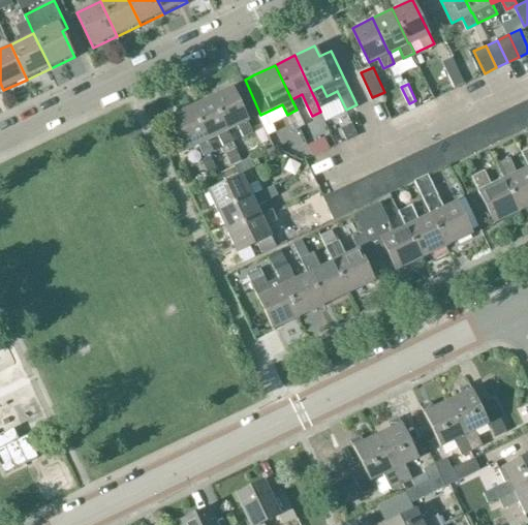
[(254,131),(231,85),(212,95),(227,129),(228,129),(239,124),(245,135),(254,131)]
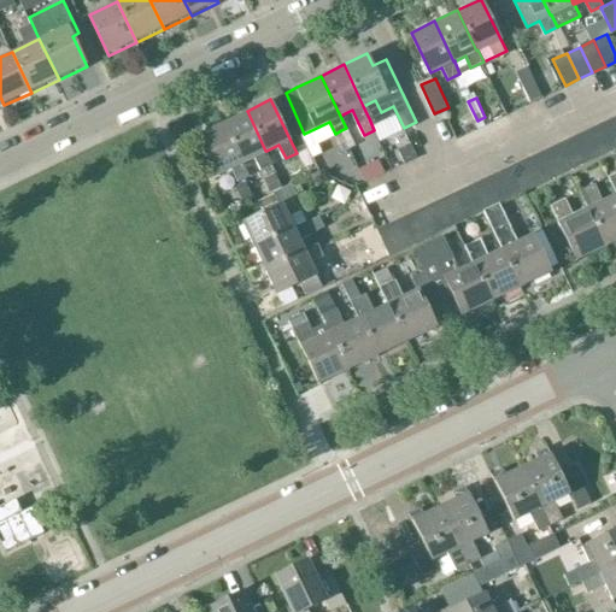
[(223,122),(242,162),(244,162),(256,156),(262,169),(273,164),(267,151),(265,151),(247,111),(223,122)]
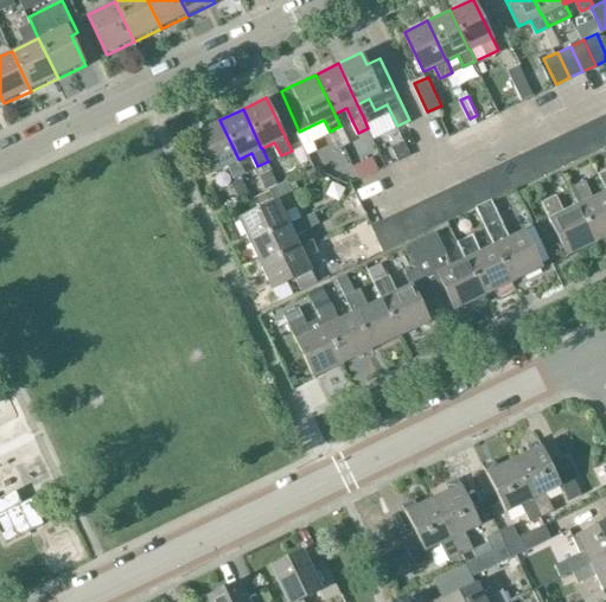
[(589,120),(603,146),(605,143),(605,120),(603,114),(589,120)]
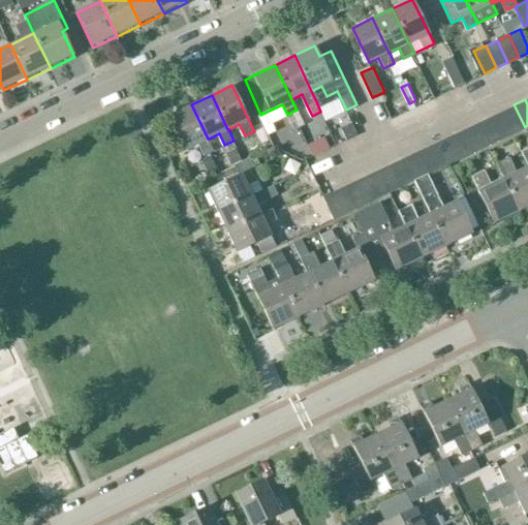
[(191,104),(172,114),(188,150),(198,145),(204,154),(214,149),(209,139),(208,139),(191,104)]
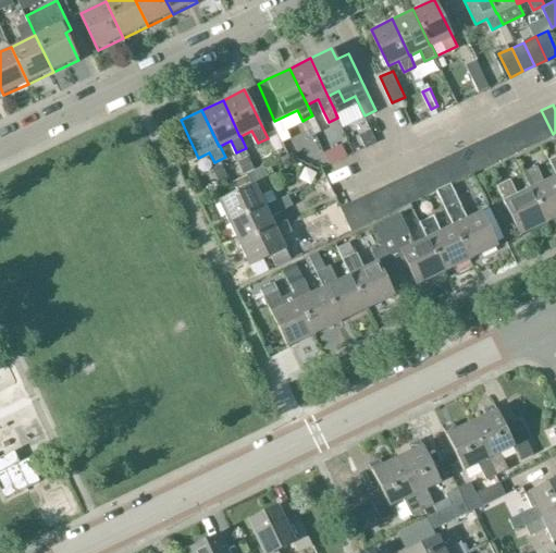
[(303,121),(300,122),(308,136),(316,132),(308,118),(303,121)]
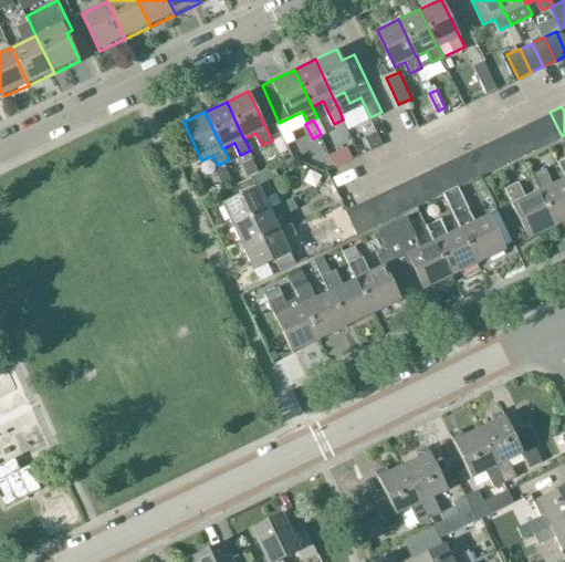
[(377,129),(354,139),(361,153),(383,142),(377,129)]
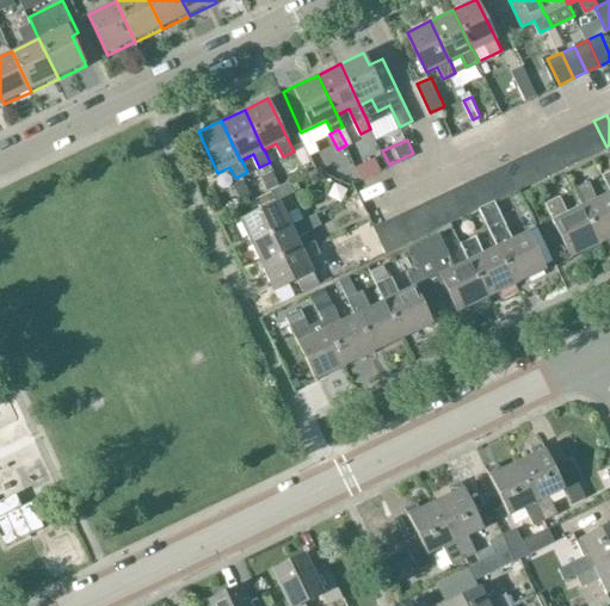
[(529,152),(541,178),(554,172),(542,146),(529,152)]
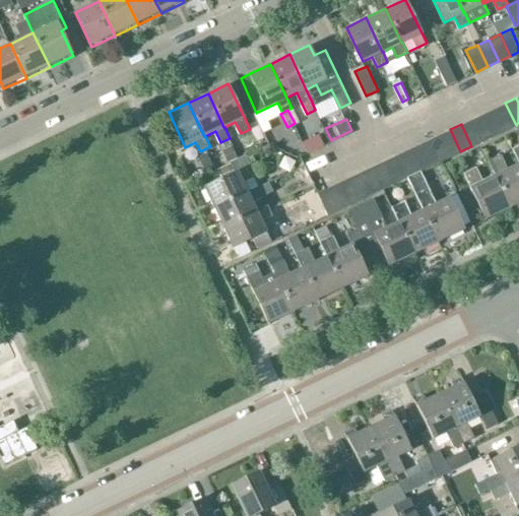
[(439,134),(450,156),(460,151),(450,129),(439,134)]
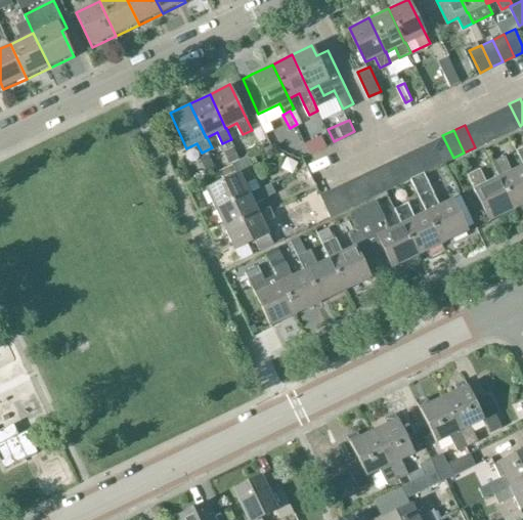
[(322,134),(306,141),(311,152),(328,143),(322,134)]
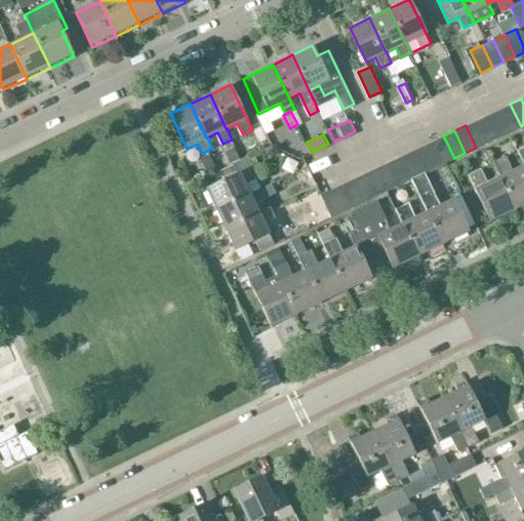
[(432,141),(443,163),(454,158),(443,135),(432,141)]
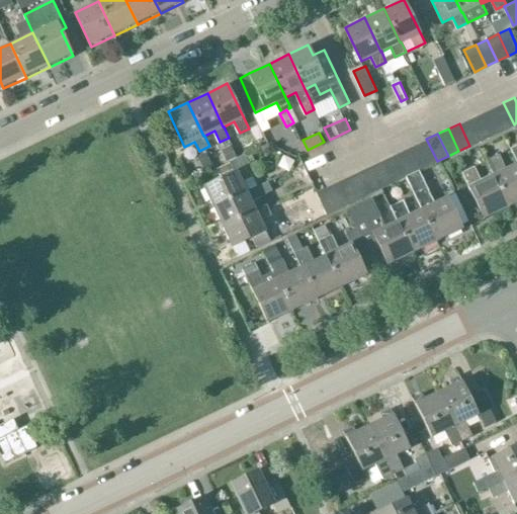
[(415,145),(426,166),(437,161),(426,139),(415,145)]
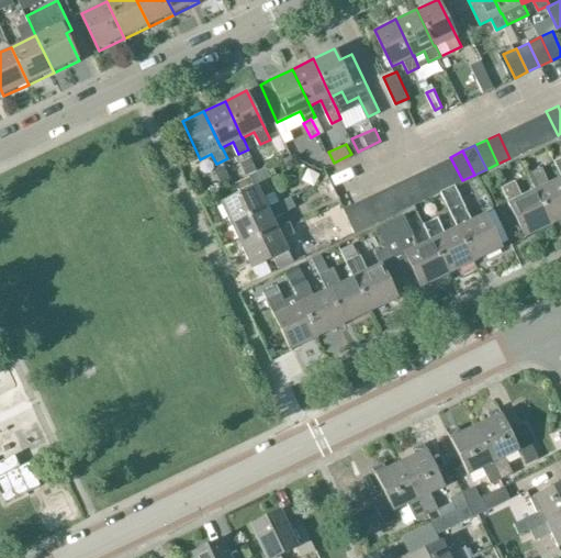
[(450,186),(453,185),(457,183),(462,180),(450,157),(439,163),(450,186)]
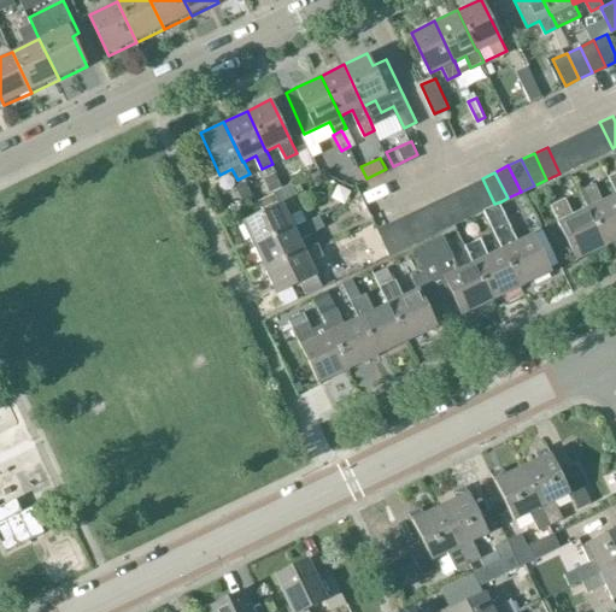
[(469,184),(481,211),(484,209),(494,204),(482,178),(469,184)]
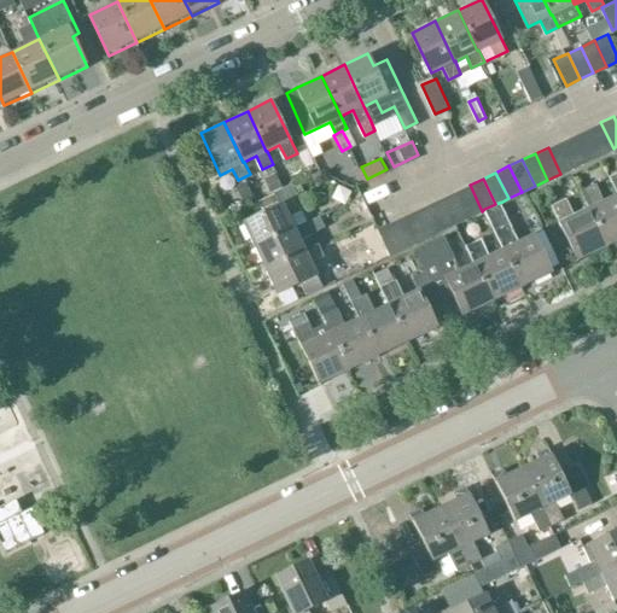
[(271,193),(258,199),(265,211),(296,197),(290,184),(281,187),(271,193)]
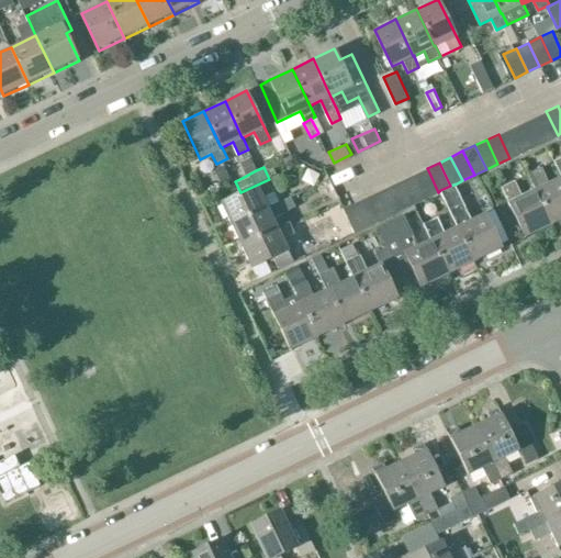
[(537,189),(553,223),(560,219),(560,177),(549,182),(542,167),(528,174),(536,189),(537,189)]
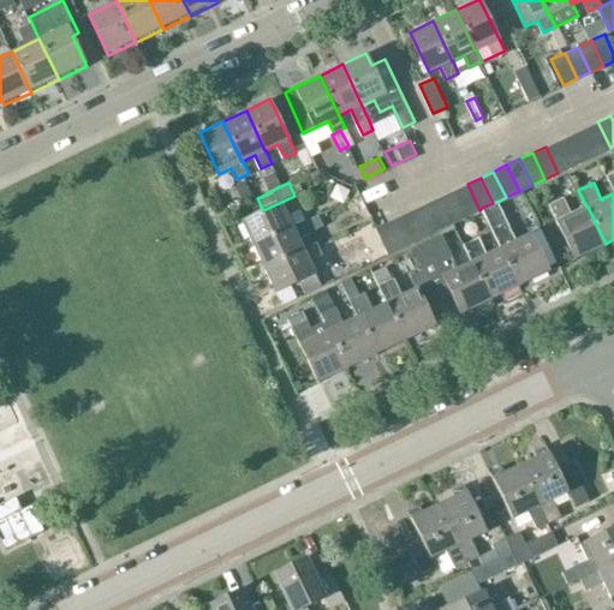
[(454,190),(466,216),(480,210),(468,184),(454,190)]
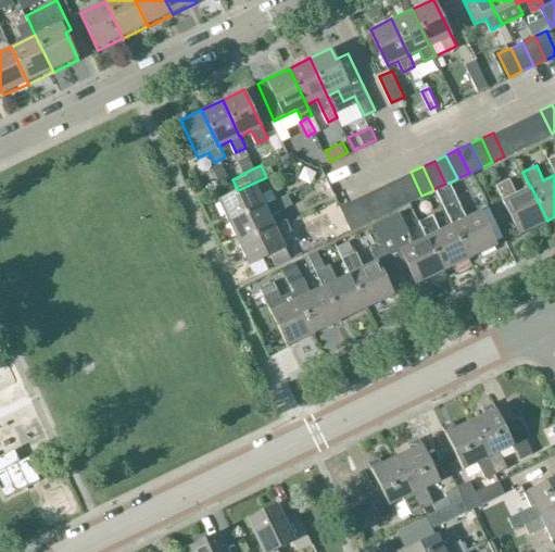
[(399,177),(410,201),(421,196),(411,172),(399,177)]
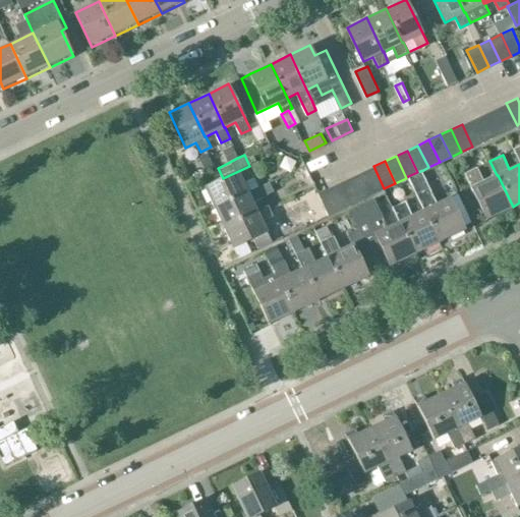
[(258,185),(253,176),(249,166),(223,178),(205,187),(215,208),(248,191),(248,190),(258,185)]
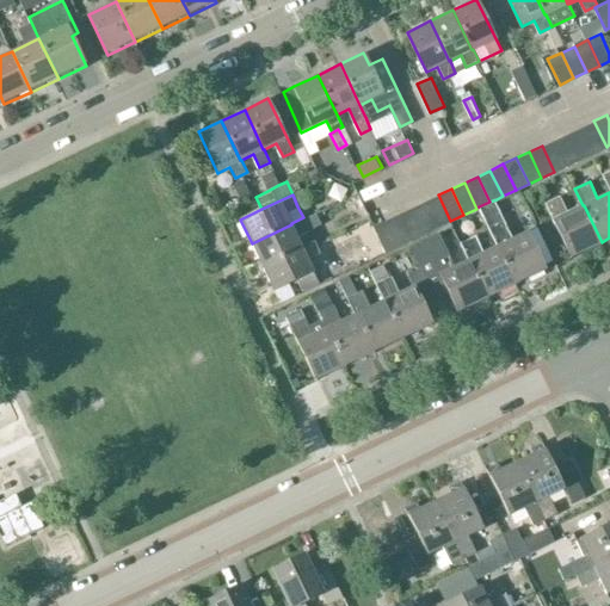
[(425,201),(437,227),(450,221),(438,195),(425,201)]
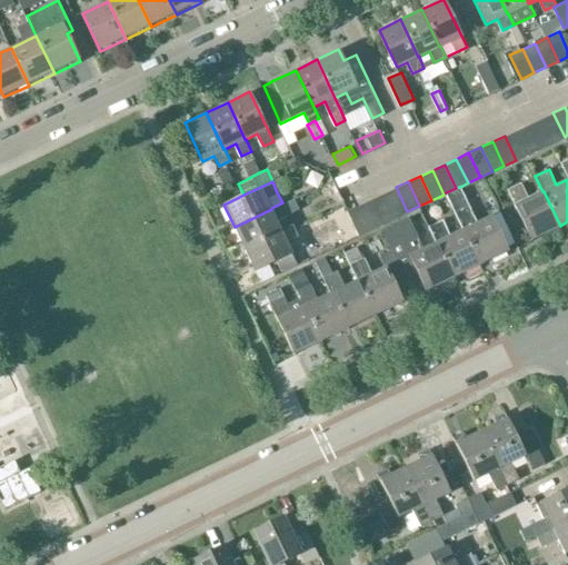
[(522,181),(508,189),(531,239),(560,226),(544,191),(542,191),(530,197),(522,181)]
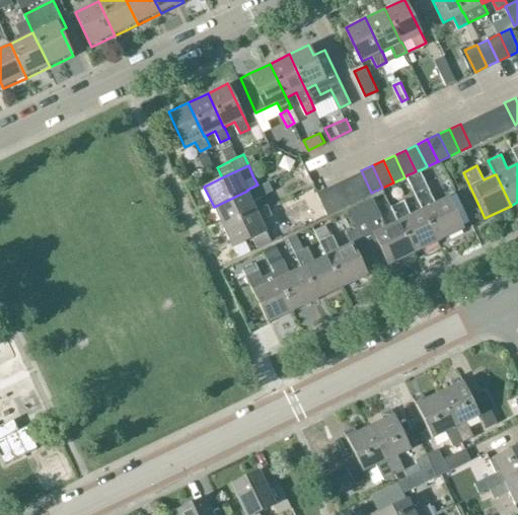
[(438,240),(463,228),(448,197),(435,203),(419,170),(416,171),(407,175),(423,209),(438,240)]
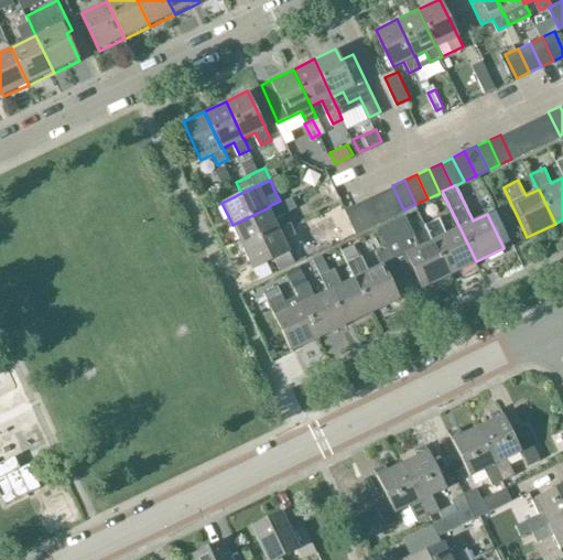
[(356,203),(368,227),(380,221),(368,197),(356,203)]
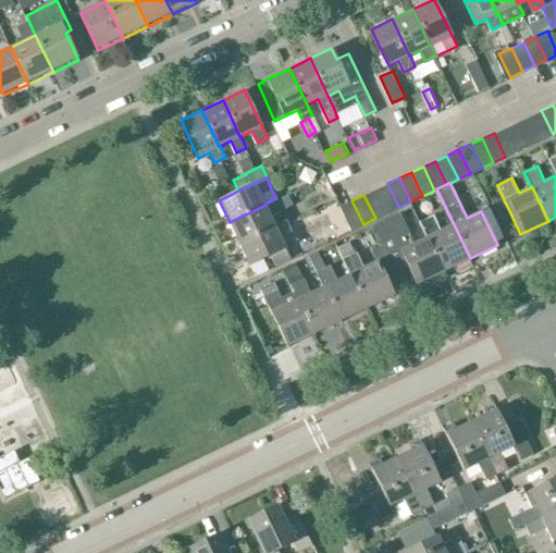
[(230,222),(238,241),(239,243),(276,225),(276,224),(271,214),(281,209),(276,198),(266,204),(266,205),(230,222)]
